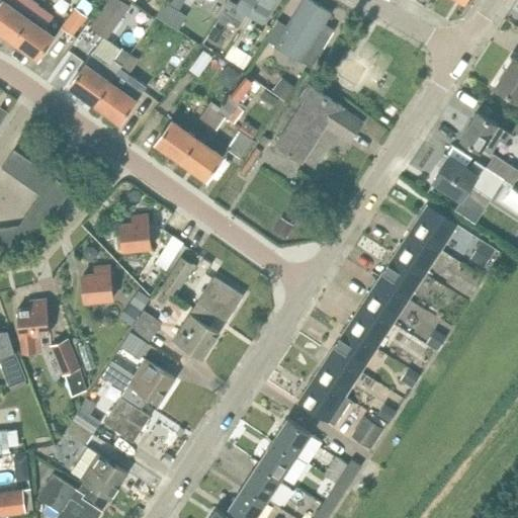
[(0,29),(13,39),(29,18),(4,0),(3,0),(0,4),(0,29)]
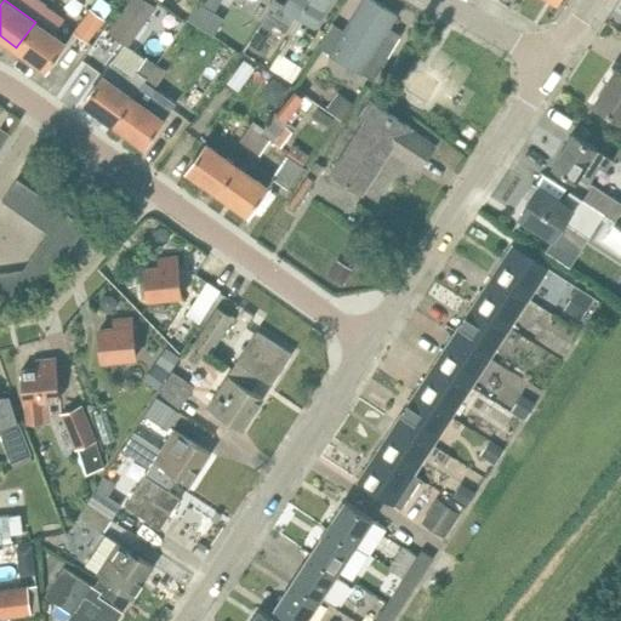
[(129,46),(157,6),(147,0),(131,0),(109,32),(121,43),(129,46)]
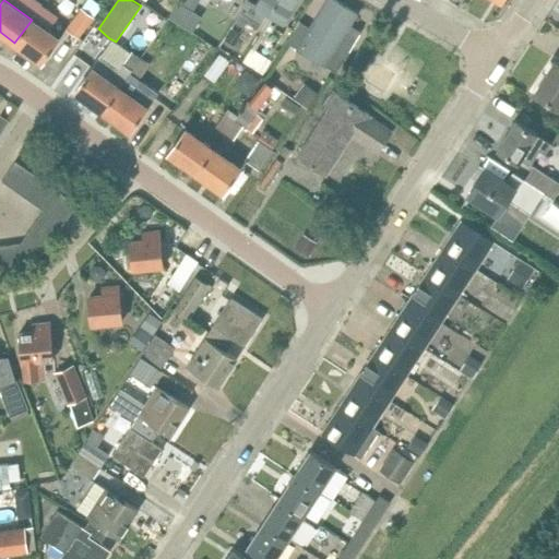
[(179,0),(169,18),(193,33),(203,18),(193,12),(200,0),(179,0)]
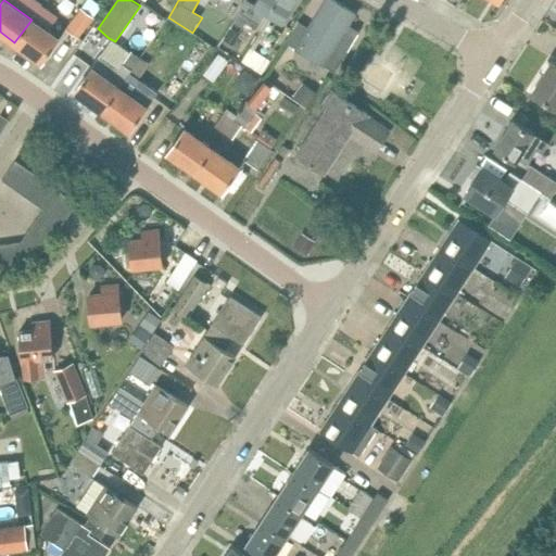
[(247,0),(245,0),(234,22),(242,27),(245,23),(255,29),(265,14),(273,19),(282,25),(297,0),(258,0),(255,5),(247,0)]
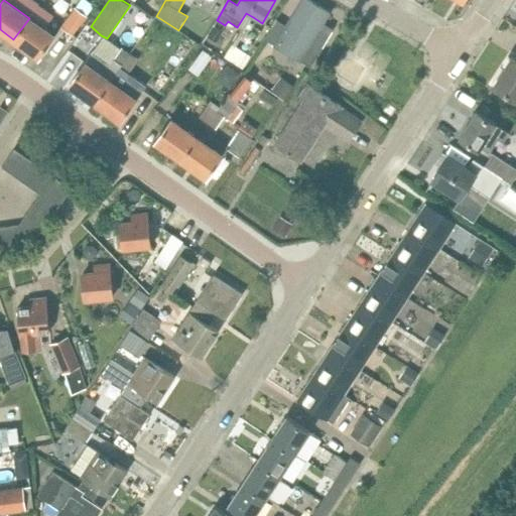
[(274,45),(301,62),(309,68),(333,29),(329,27),(325,24),(331,13),(330,13),(307,0),(301,0),(286,25),(274,45)]
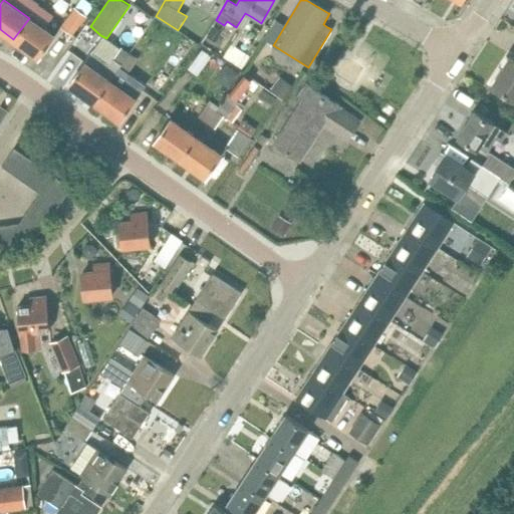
[(29,18),(13,39),(38,57),(54,36),(41,27),(40,26),(48,14),(37,6),(29,18)]
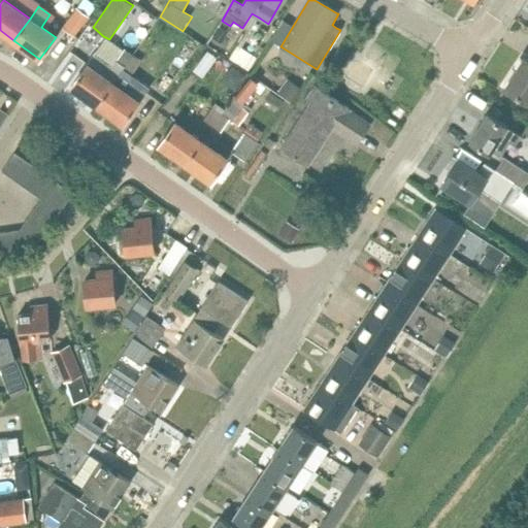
[(77,8),(64,27),(74,35),(88,17),(77,8)]
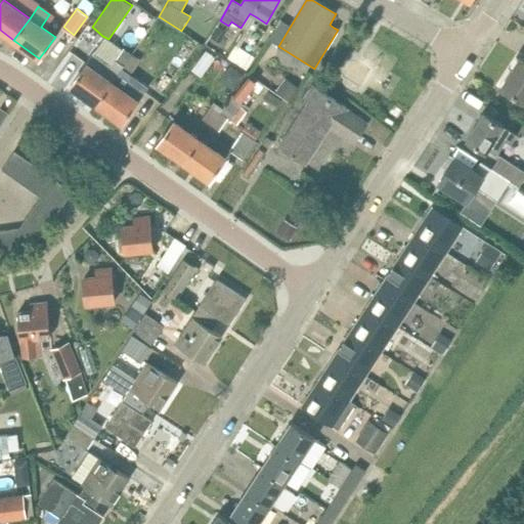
[(220,43),(227,32),(219,27),(212,39),(220,43)]
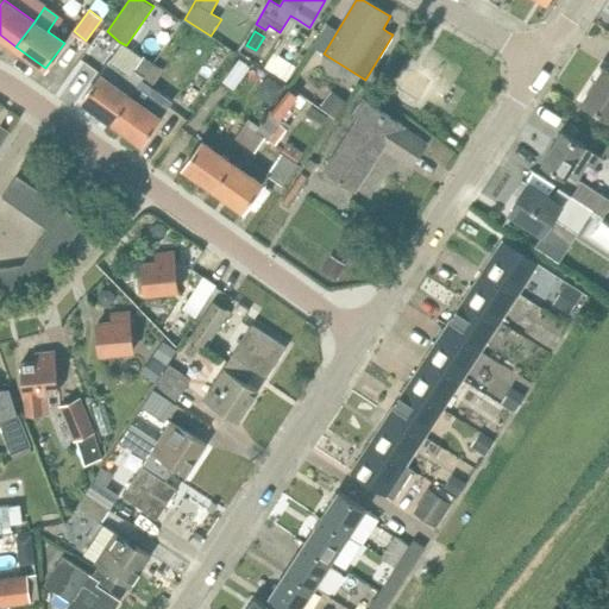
[(96,81),(82,100),(112,121),(131,95),(130,95),(143,77),(144,77),(154,63),(144,57),(131,75),(111,61),(101,75),(101,74),(96,81)]
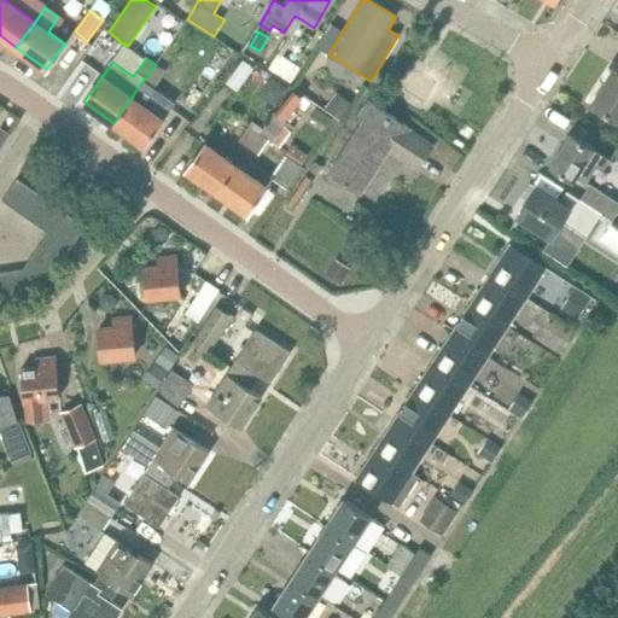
[(238,91),(255,68),(244,60),(227,82),(238,91)]
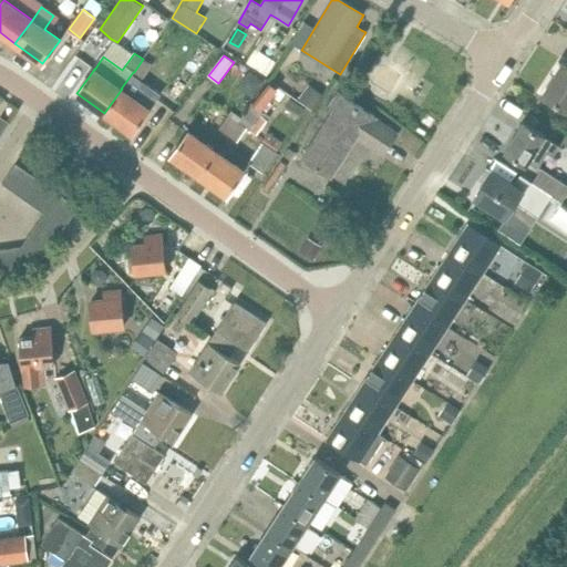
[(143,79),(152,65),(143,59),(134,72),(143,79)]
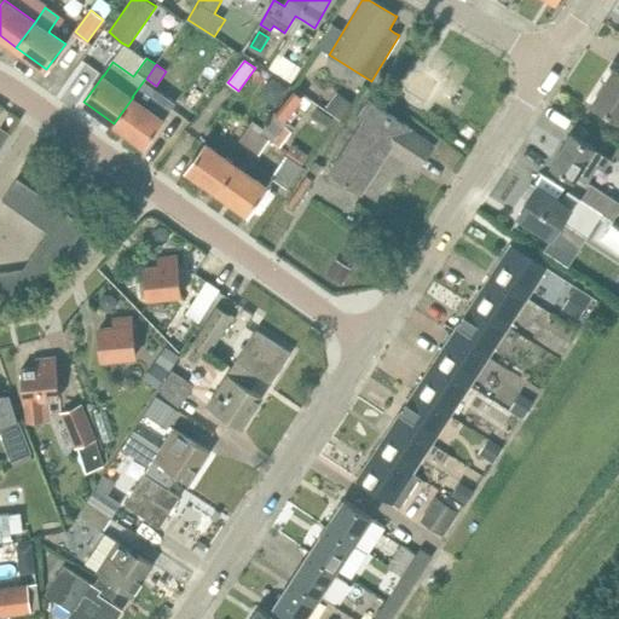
[(618,70),(614,68),(591,103),(618,120),(618,70)]
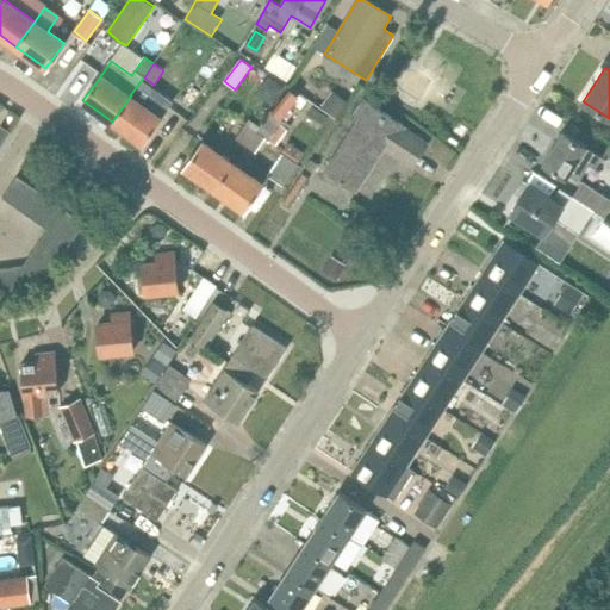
[(300,110),(306,101),(291,89),(273,112),(281,119),(291,105),(294,109),(297,106),(300,110)]
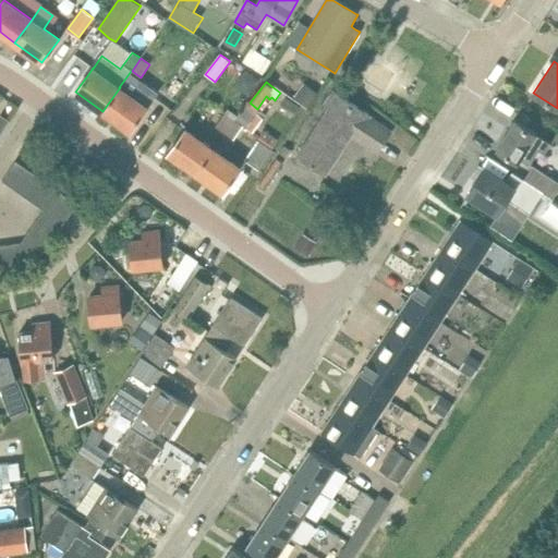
[(131,131),(143,113),(147,107),(120,87),(102,111),(131,131)]
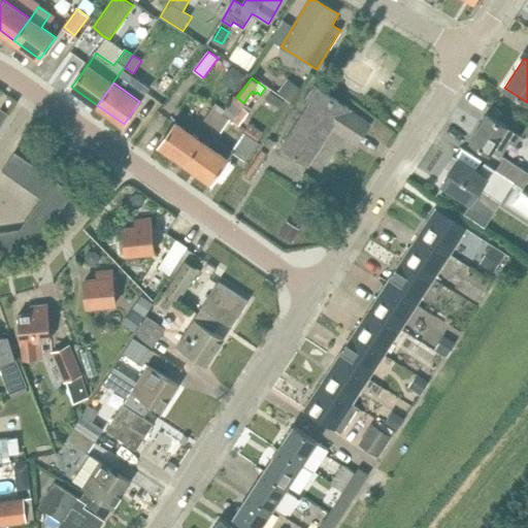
[(357,144),(369,125),(349,111),(350,109),(316,88),(308,98),(312,101),(282,147),(308,165),(332,128),(357,144)]
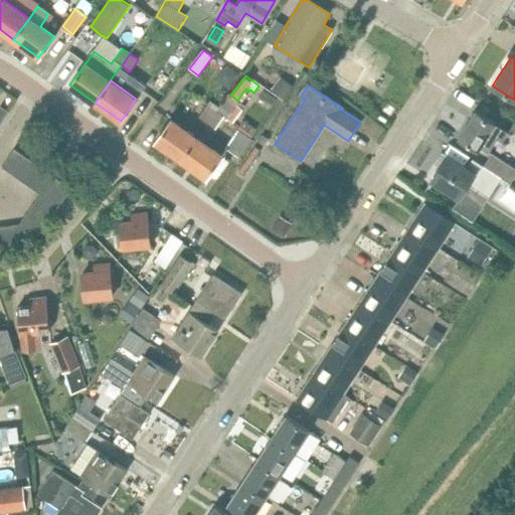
[(272,108),(277,100),(264,91),(259,99),(272,108)]
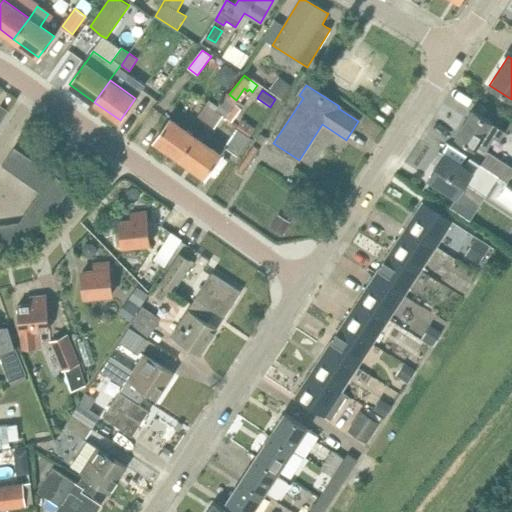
[(236,106),(238,102),(228,94),(219,105),(218,104),(206,122),(215,128),(222,117),(225,120),(227,117),(232,121),(241,110),(236,106)]
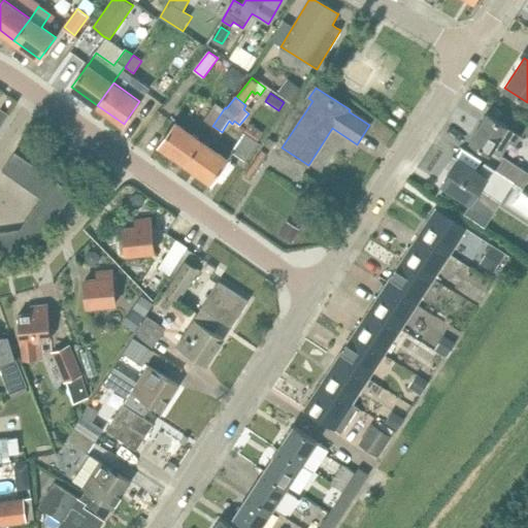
[(212,126),(225,107),(220,103),(216,109),(212,107),(204,120),(212,126)]
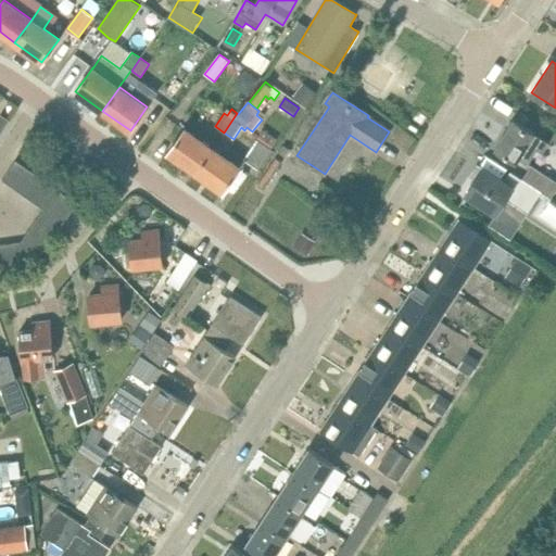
[(0,135),(9,121),(0,115),(0,135)]
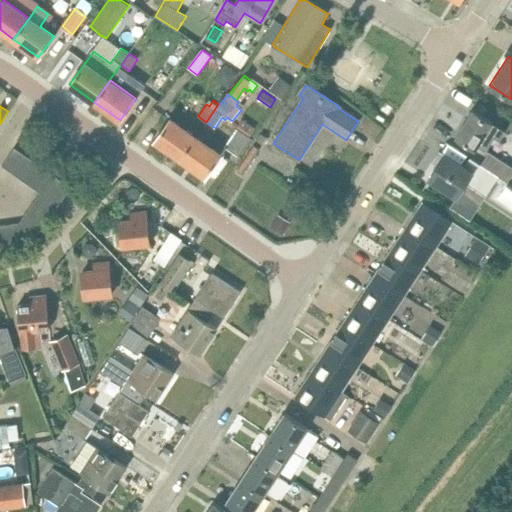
[(473,110),(456,137),(473,147),(475,148),(476,146),(486,152),(495,137),(500,140),(506,131),(490,121),(473,110)]
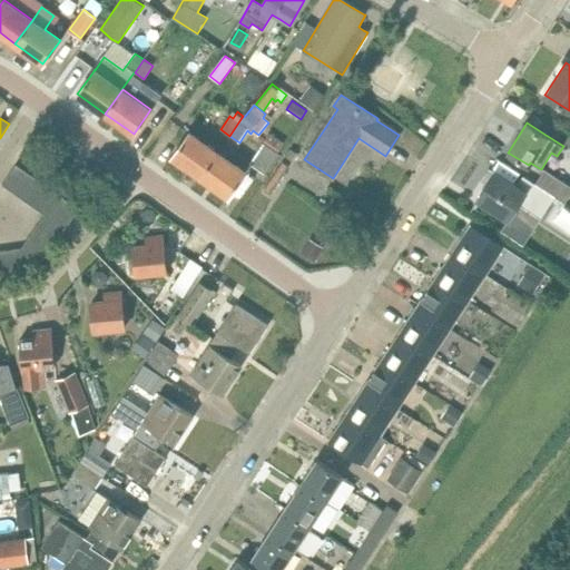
[(200,176),(217,153),(189,133),(173,156),(200,176)]
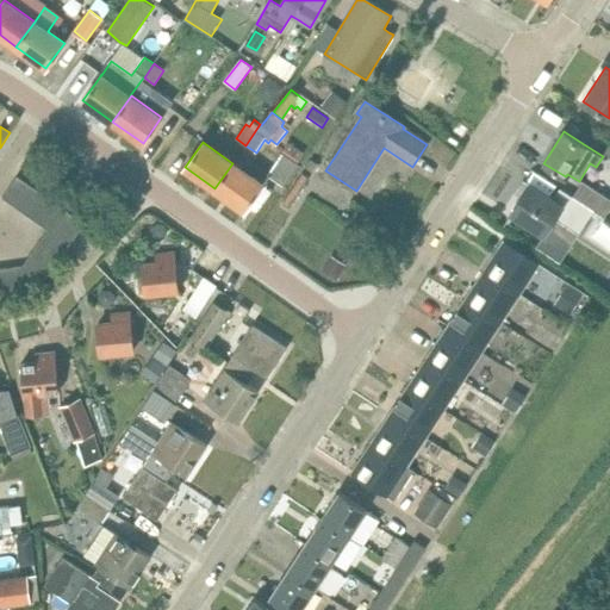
[(298,162),(304,153),(288,143),(282,153),(298,162)]
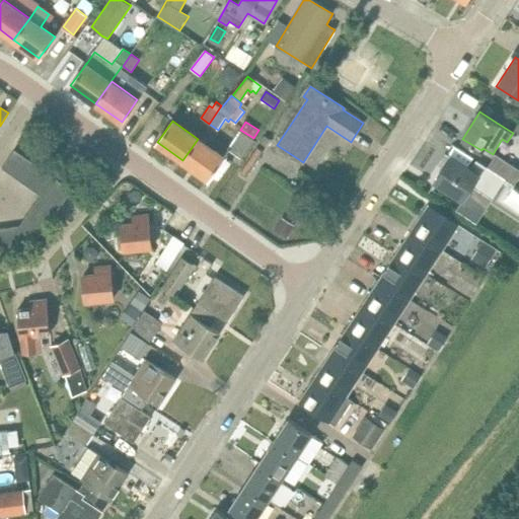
[(241,158),(253,140),(240,132),(228,149),(241,158)]
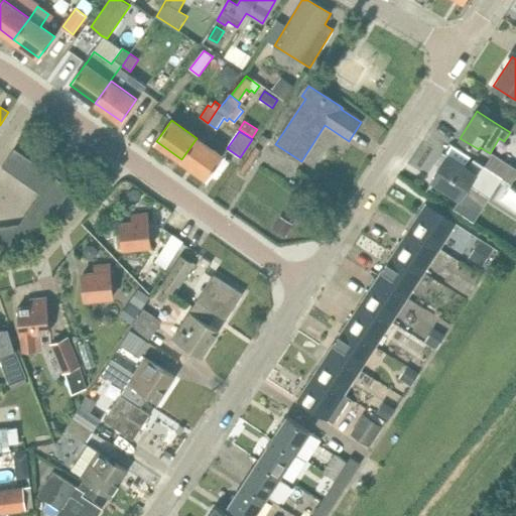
[(208,177),(223,156),(197,138),(181,159),(208,177)]
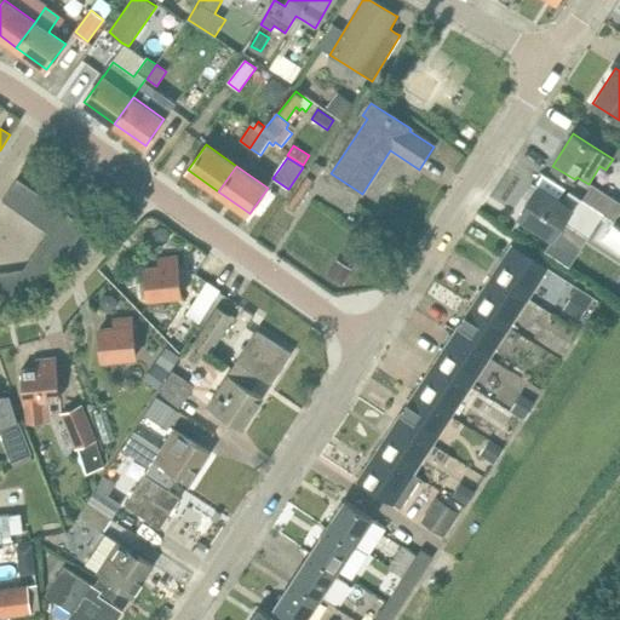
[(296,211),(315,181),(308,177),(288,206),(296,211)]
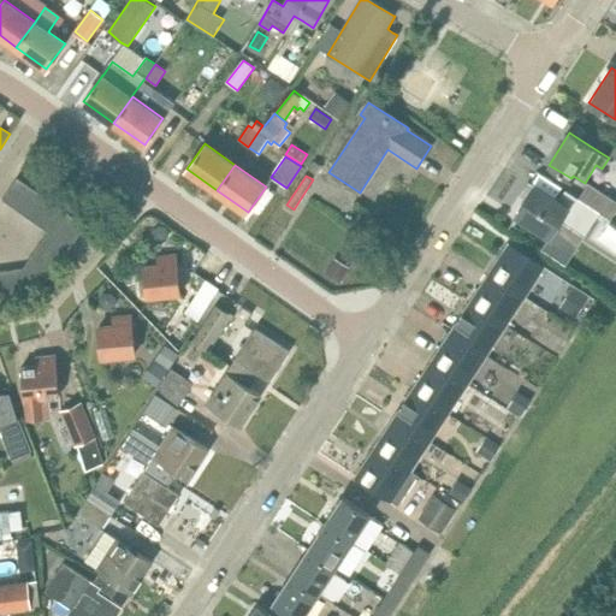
[(29,187),(17,178),(3,200),(13,208),(29,187)]
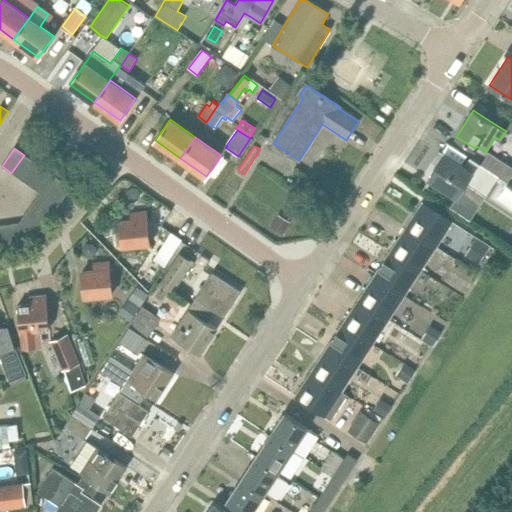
[(507,183),(511,174),(511,167),(488,152),(480,165),(498,176),(507,183)]
